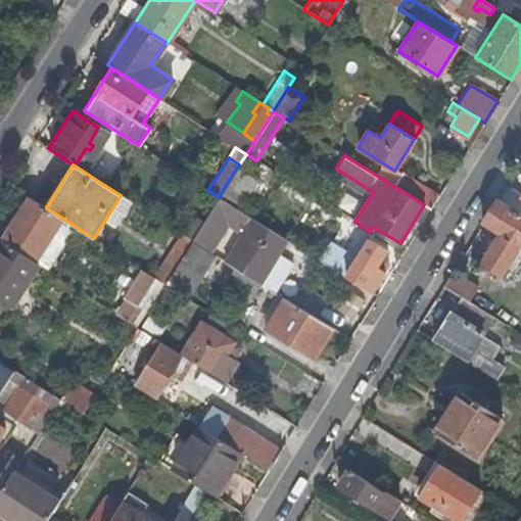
[(233,174),(219,197),(231,204),(245,181),(233,174)]
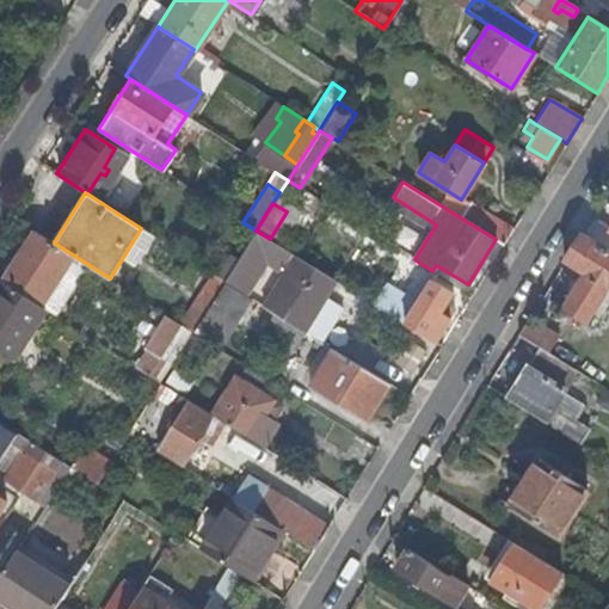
[(496,239),(503,244),(505,240),(512,229),(472,204),(462,219),(496,239)]
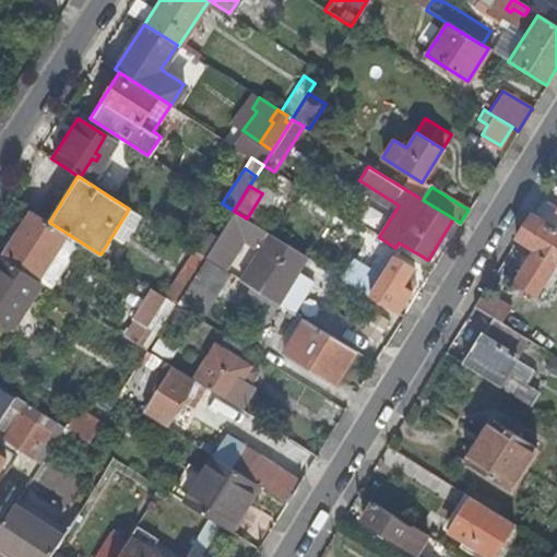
[(37,280),(68,234),(49,222),(31,210),(1,256),(37,280)]
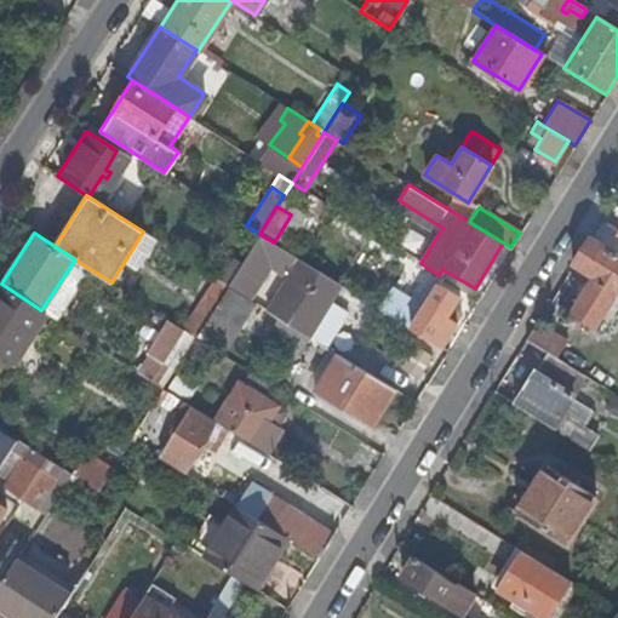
[(617,252),(589,235),(571,264),(591,276),(571,310),(594,325),(617,286),(617,252)]
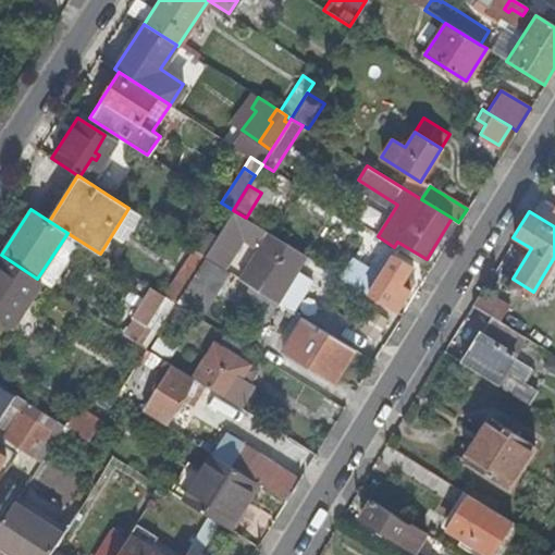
[(204,256),(202,257),(214,263),(234,232),(223,225),(217,235),(204,256)]
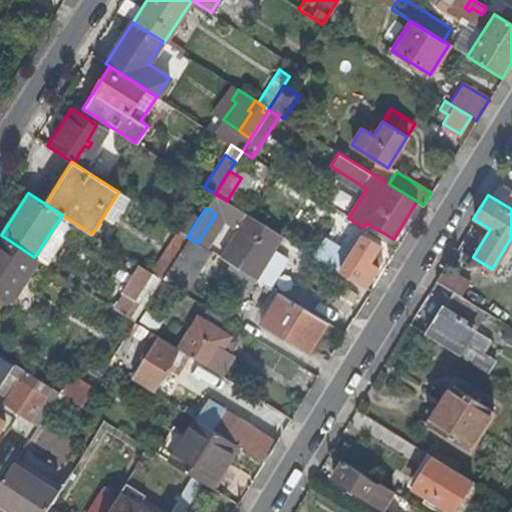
[(177,229),(188,236),(200,217),(189,210),(177,229)]
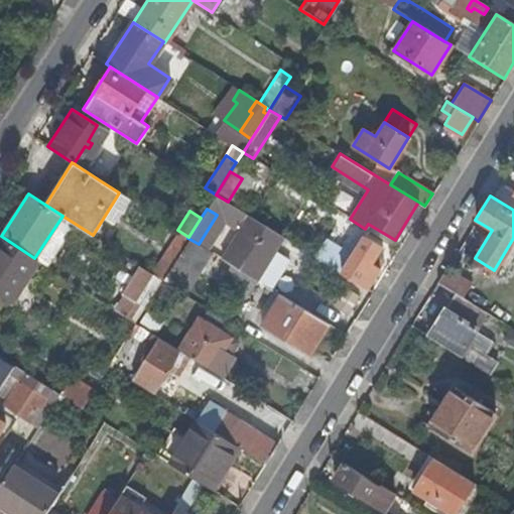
[(250,216),(224,259),(235,266),(254,278),(256,280),(283,237),(250,216)]
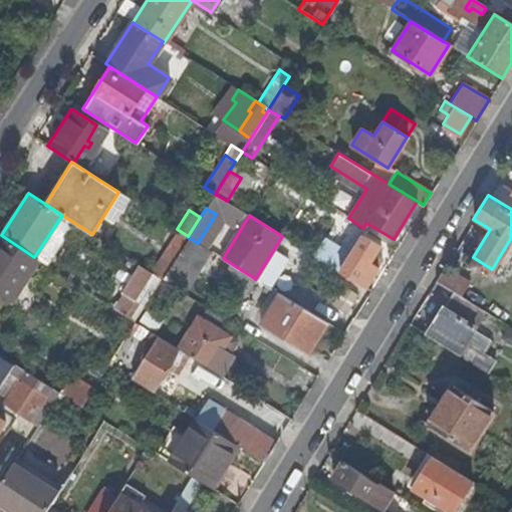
[(187,237),(188,236),(177,229),(175,228),(149,270),(161,278),(187,237)]
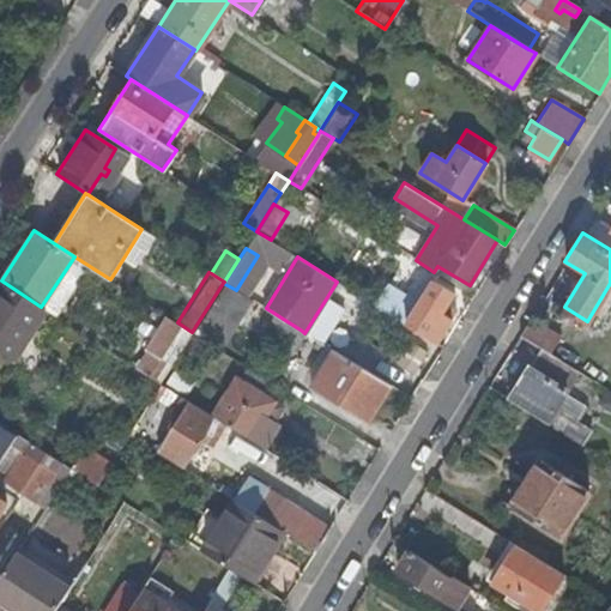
[(379,308),(434,342),(448,316),(447,316),(440,312),(445,304),(452,292),(431,280),(430,282),(424,278),(416,291),(422,295),(418,301),(412,296),(407,303),(383,288),(379,295),(385,298),(379,308)]
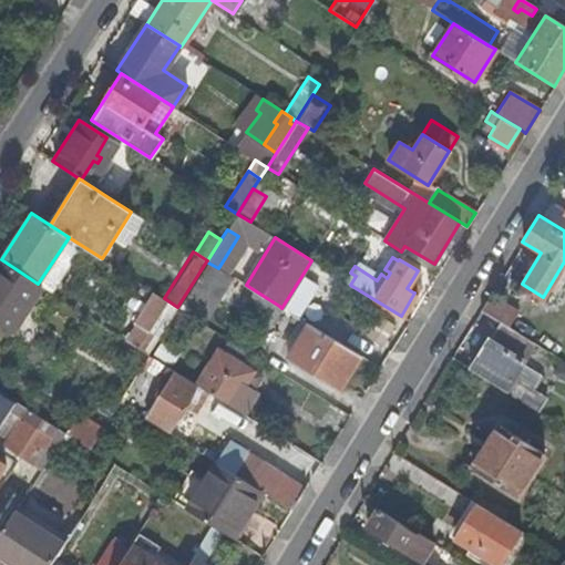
[(0,325),(10,332),(41,286),(38,284),(1,259),(0,262),(0,325)]
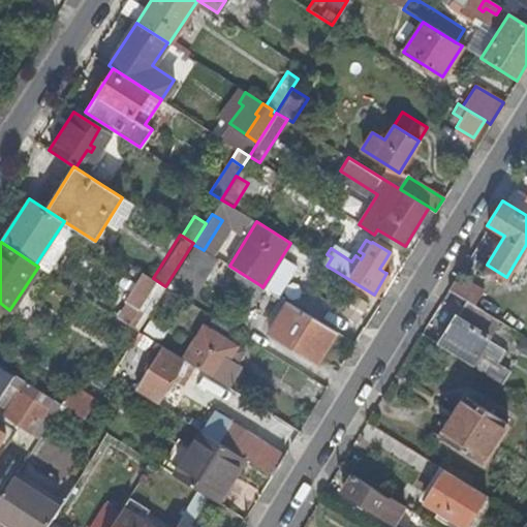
[(192,305),(220,260),(205,251),(204,250),(192,244),(165,286),(165,287),(180,297),(192,305)]
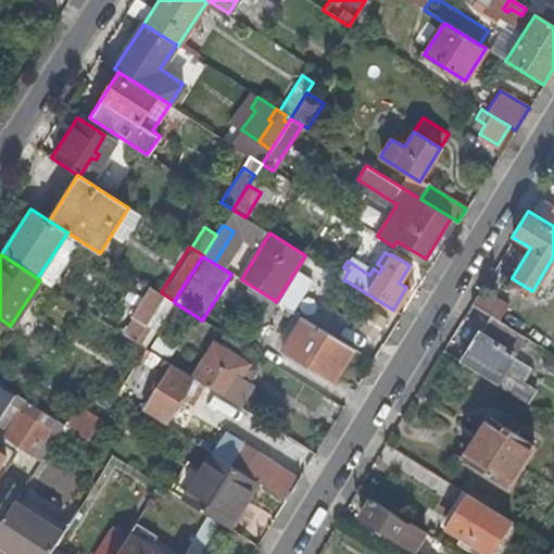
[(399,282),(405,287),(410,280),(403,276),(399,282)]
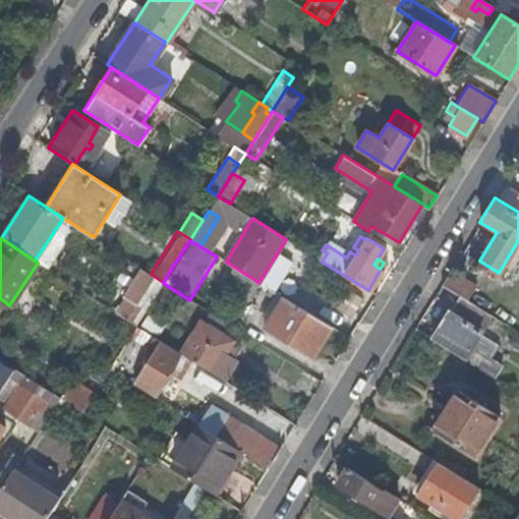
[(247,295),(256,281),(237,269),(228,283),(247,295)]
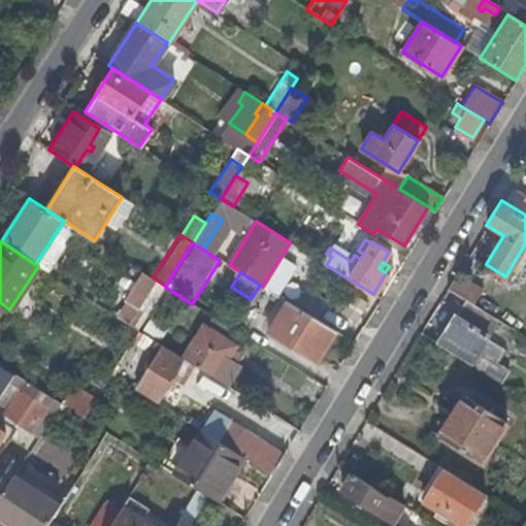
[(136,330),(163,287),(141,273),(124,301),(126,302),(117,317),(136,330)]
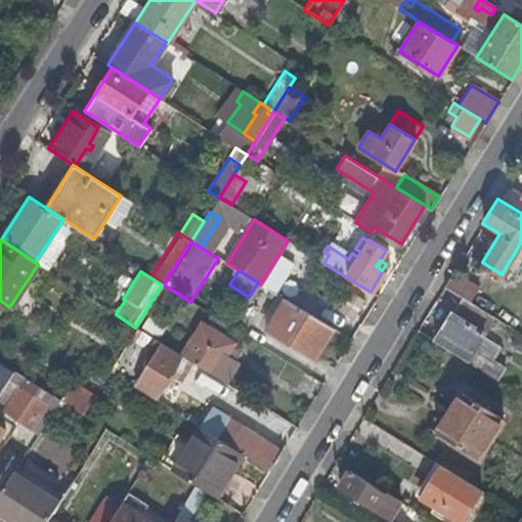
[(469,301),(474,292),(477,288),(451,272),(443,286),(462,297),(469,301)]
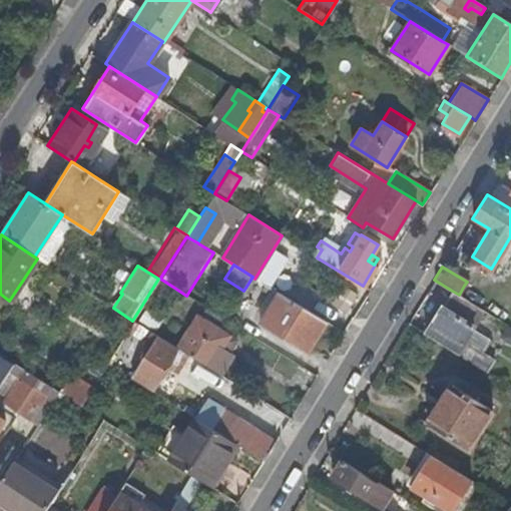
[(174,288),(160,279),(153,289),(168,298),(174,288)]
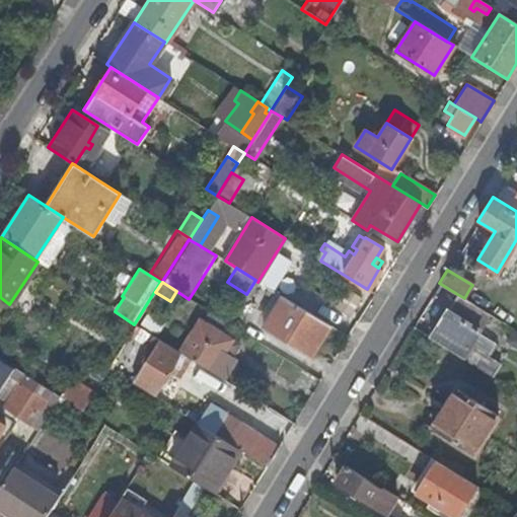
[(469,289),(464,298),(473,304),(479,295),(469,289)]
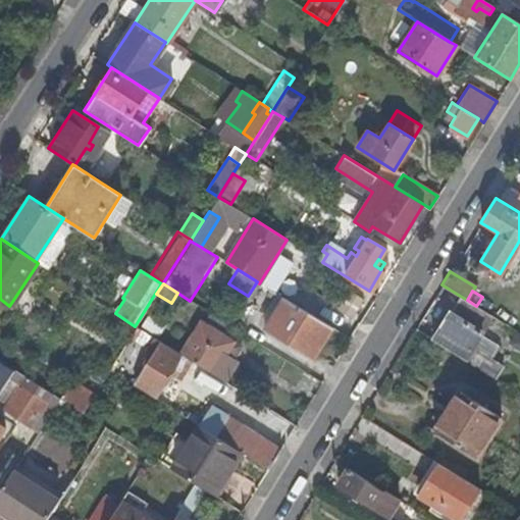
[(473,346),(491,315),(476,306),(467,300),(460,296),(433,339),(460,357),(496,378),(503,365),(473,346)]
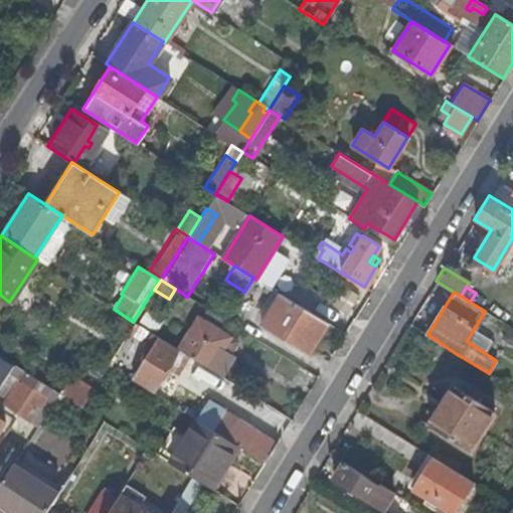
[(306,353),(326,323),(313,315),(299,306),(279,294),(261,323),(306,353)]
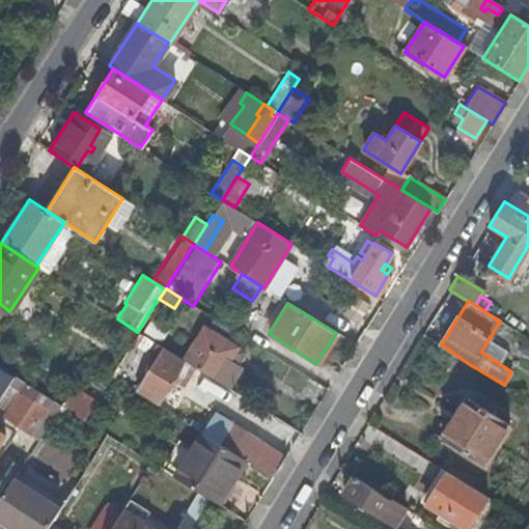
[(336,333),(354,344),(362,331),(315,303),(308,315),(323,325),(336,333)]
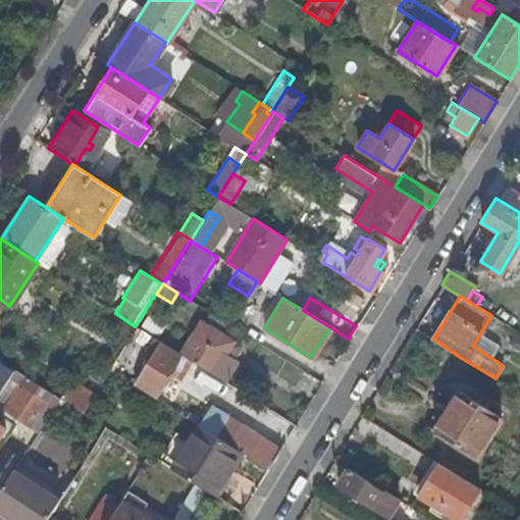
[(199,321),(218,332),(225,322),(205,310),(199,321)]
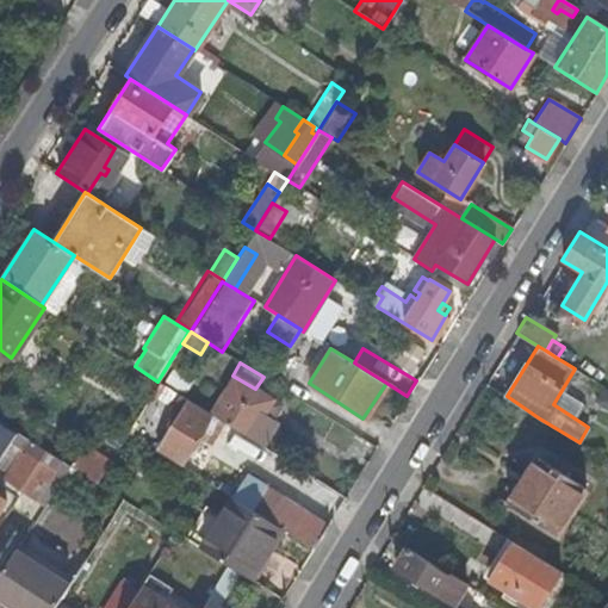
[(174,367),(165,382),(184,394),(193,379),(174,367)]
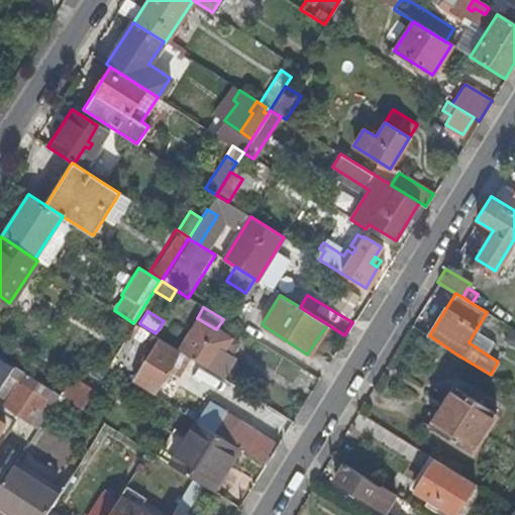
[(216,329),(197,318),(177,349),(218,375),(231,351),(219,343),(220,341),(227,346),(231,339),(216,329)]
